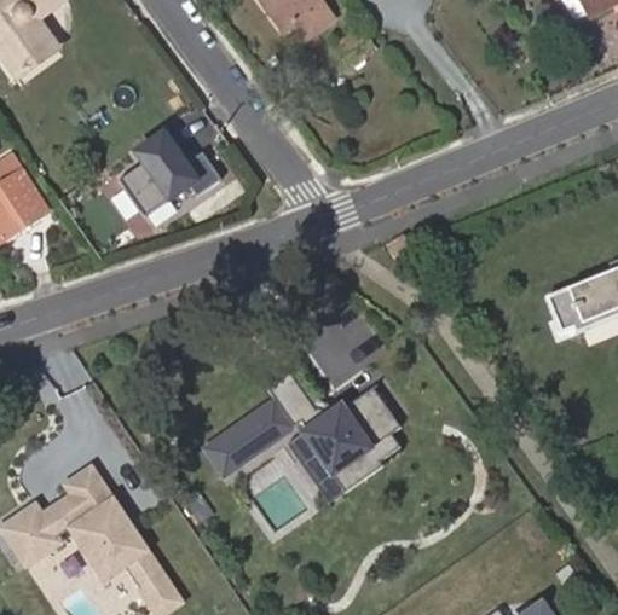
[(24,18),(48,0),(0,0),(0,46),(22,77),(51,56),(24,18)]
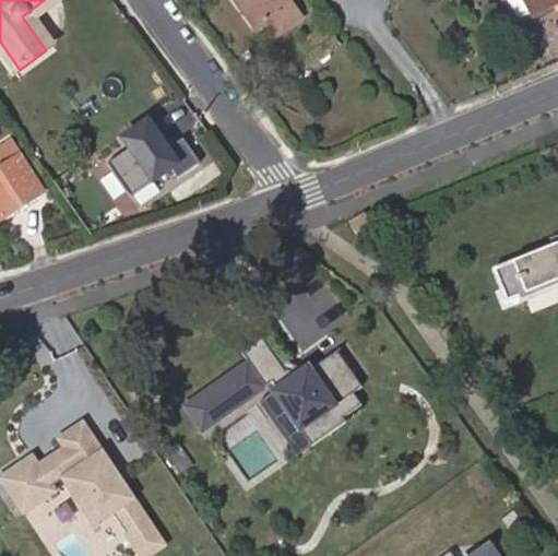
[(62,0),(44,0),(22,16),(46,50),(56,43),(38,19),(62,0)]
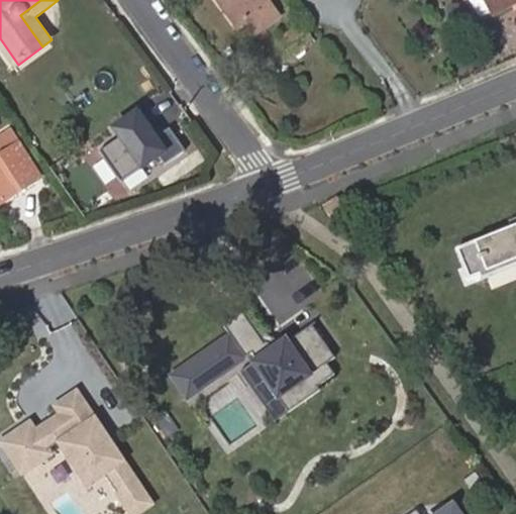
[(281,16),(269,0),(218,0),(238,26),(248,19),(259,33),(281,16)]
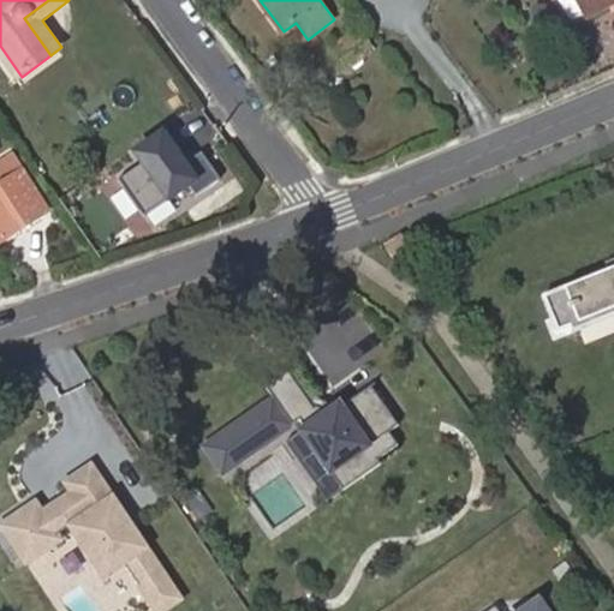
[(592,15),(584,0),(556,0),(568,22),(574,24),(592,15)]
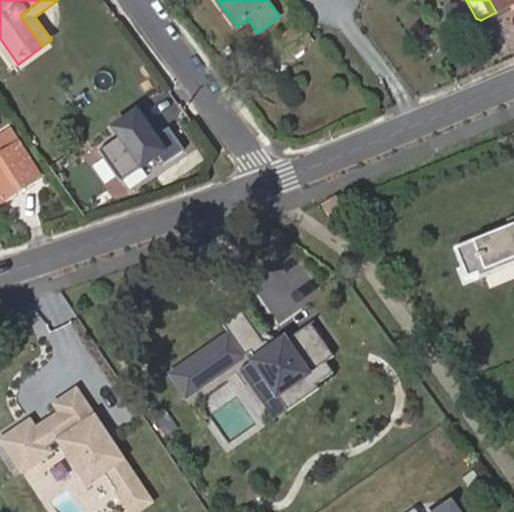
[(489,0),(496,12),(513,2),(513,0),(489,0)]
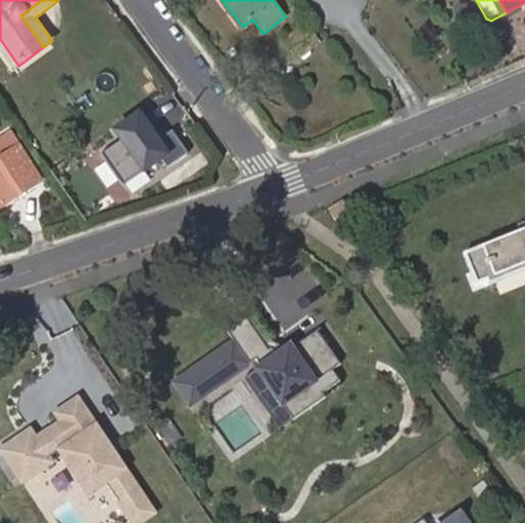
[(0,208),(43,180),(13,133),(0,141),(0,208)]
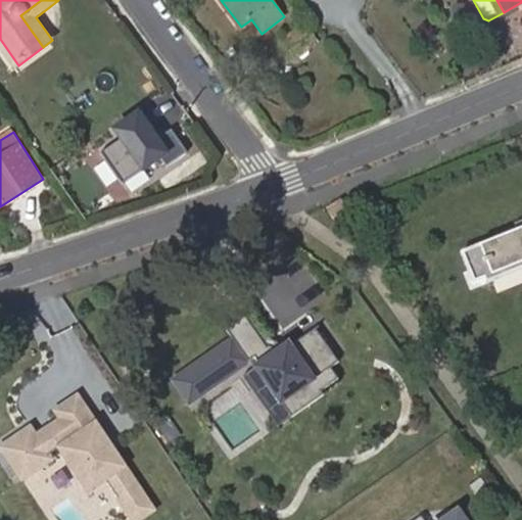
[(325,203),(336,220),(350,208),(340,193),(325,203)]
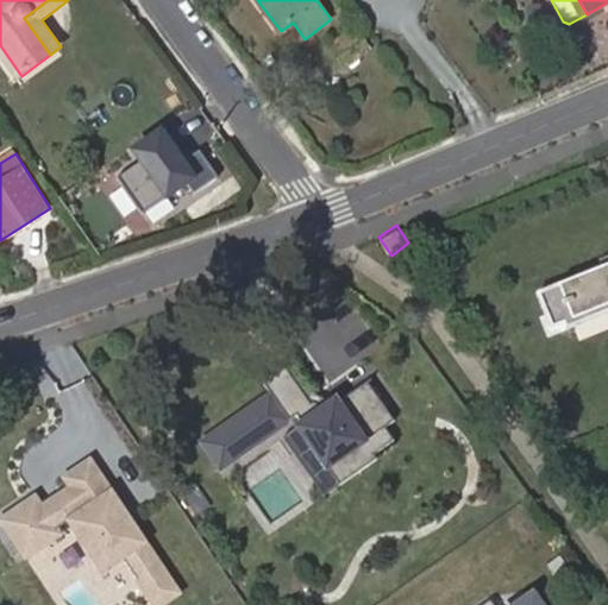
[(607,259),(536,289),(550,325),(607,301),(607,259)]
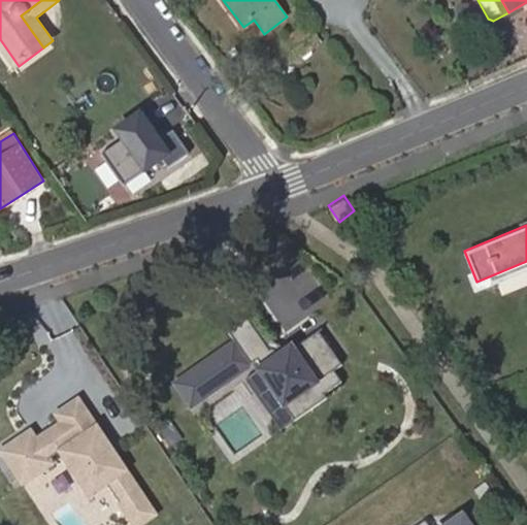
[(236,339),(175,381),(192,404),(255,361),(284,403),(346,362),(321,325),(288,348),(264,336),(244,308),(224,322),(236,339)]
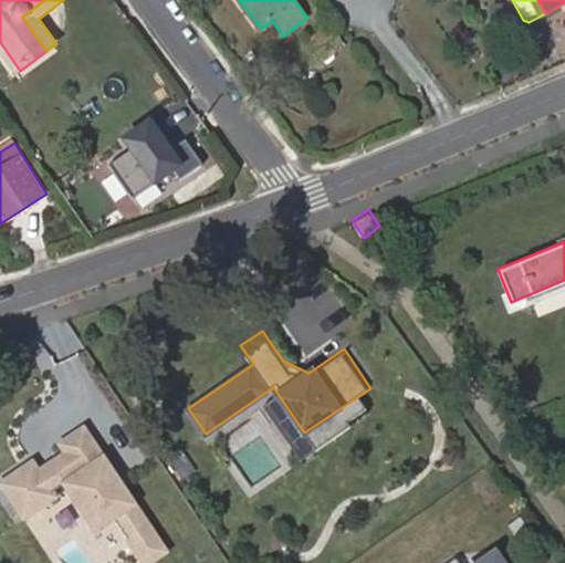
[(152,562),(170,551),(85,424),(58,441),(64,450),(38,468),(32,460),(0,481),(0,486),(23,520),(63,493),(93,537),(115,522),(142,562),(152,562)]
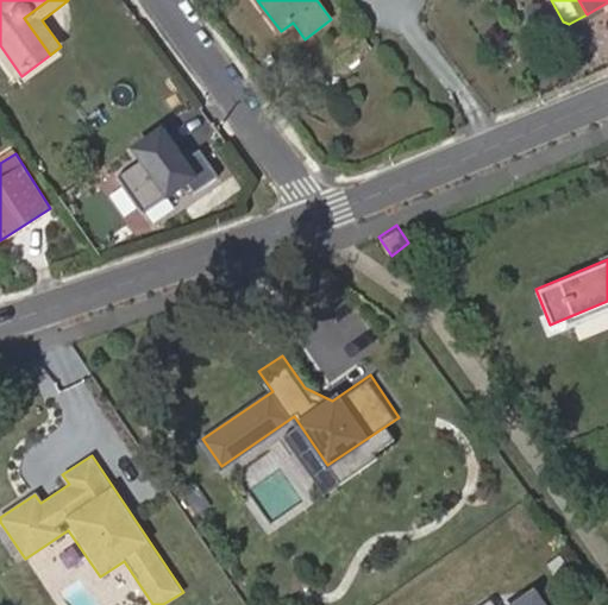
[(497,604),(493,597),(478,604),(543,604),(534,592),(514,604),(497,604)]
